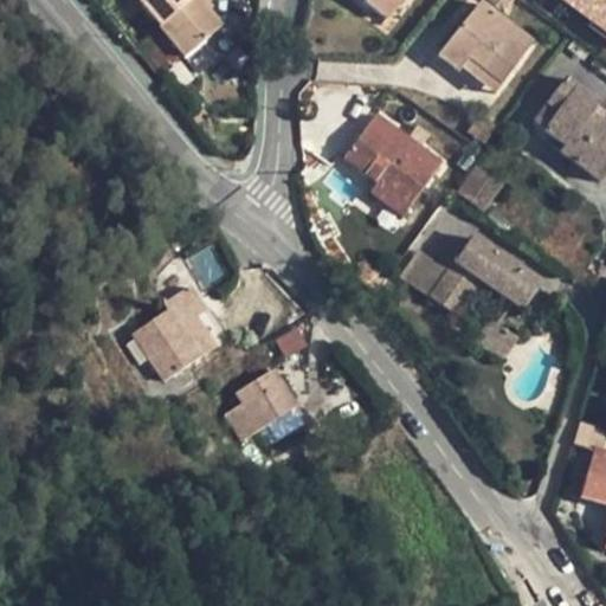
[(135,0),(159,27),(191,1),(188,0),(135,0)]
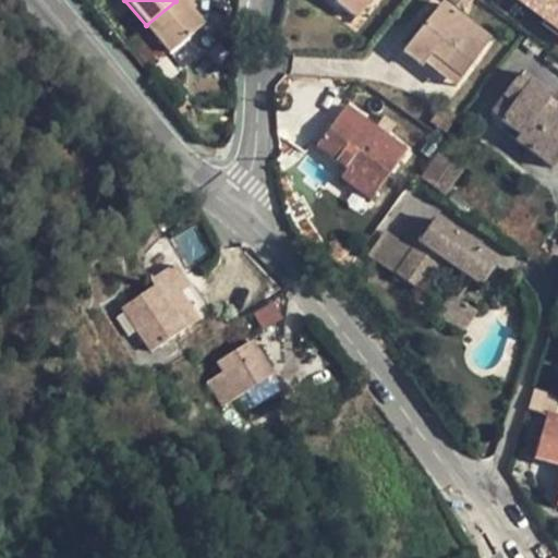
[(168,55),(204,26),(182,0),(177,0),(176,1),(146,25),(145,27),(168,55)]
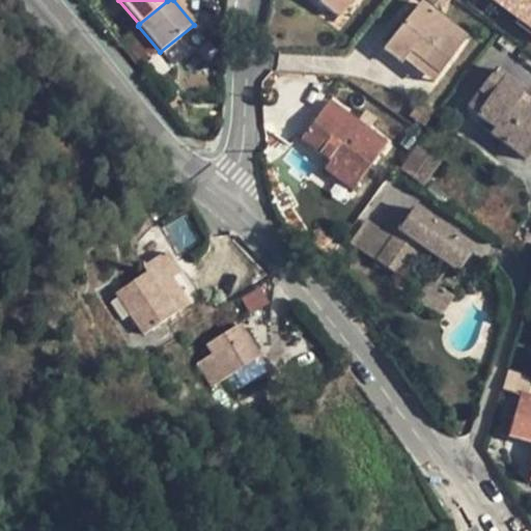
[(312,0),(337,19),(351,0),(312,0)]
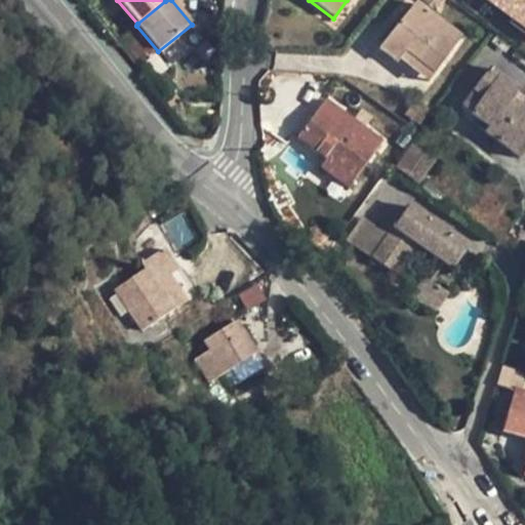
[(524,0),(487,0),(524,27),(524,0)]
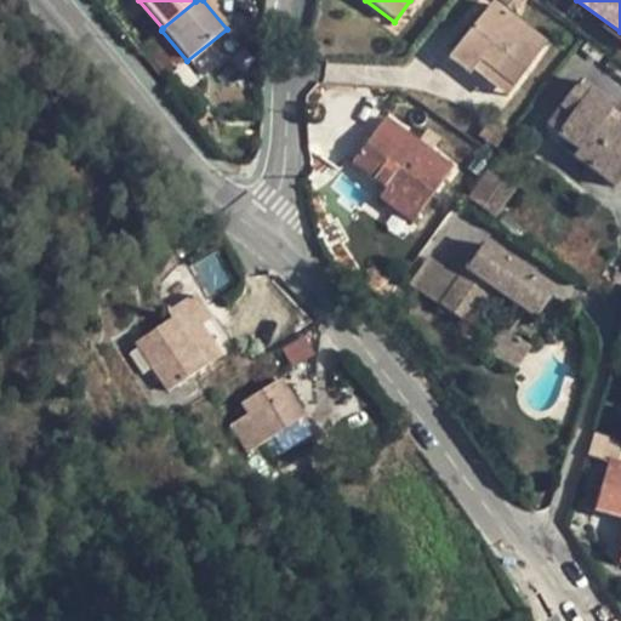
[(491,1),(448,58),(468,74),(472,69),(479,61),(512,87),(546,45),(491,1)]
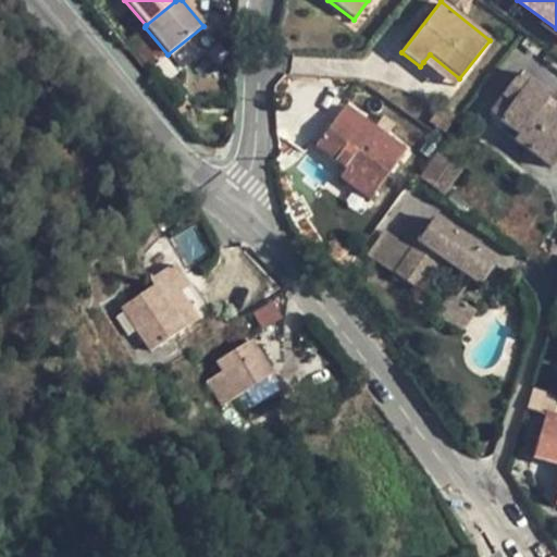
[(454,86),(459,78),(430,54),(423,62),(454,86)]
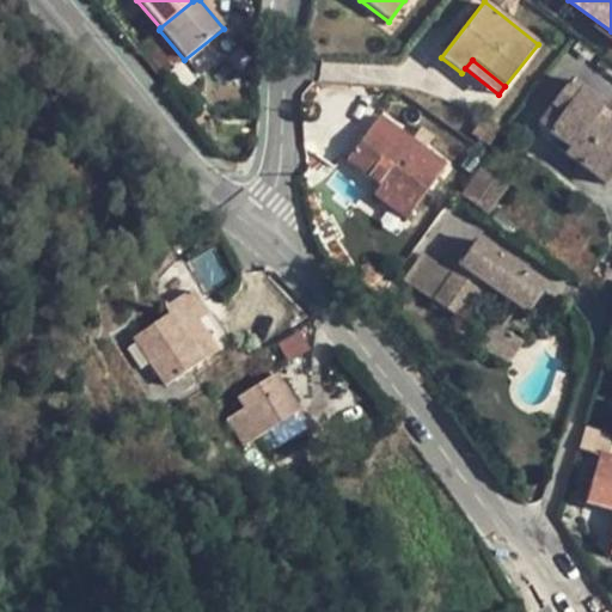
[(564,155),(606,185),(611,177),(611,126),(598,116),(606,104),(570,79),(537,126),(569,150),(564,155)]
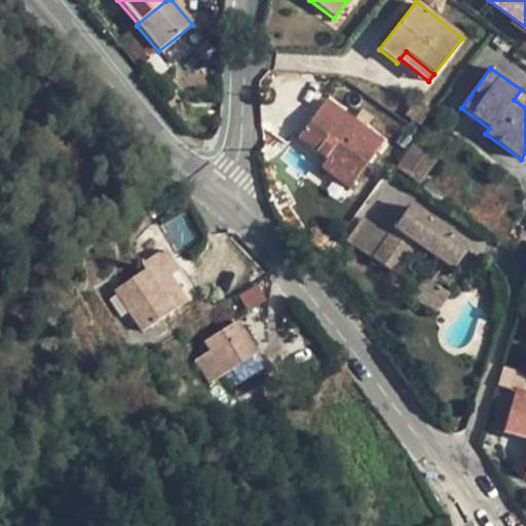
[(383,143),(326,100),(298,138),(327,160),(321,168),(348,189),(383,143)]
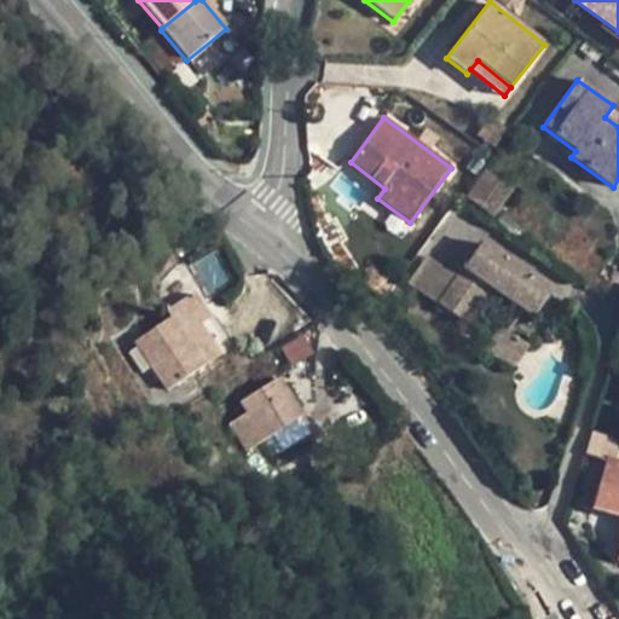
[(486,172),(467,198),(493,217),(512,190),(486,172)]
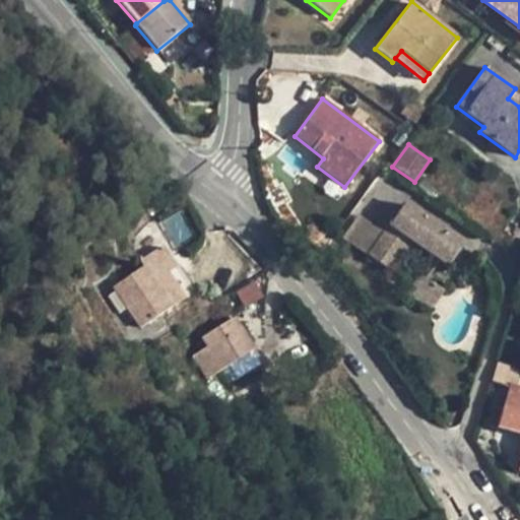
[(404,204),(370,255),(391,270),(410,242),(447,266),(462,244),(404,204)]
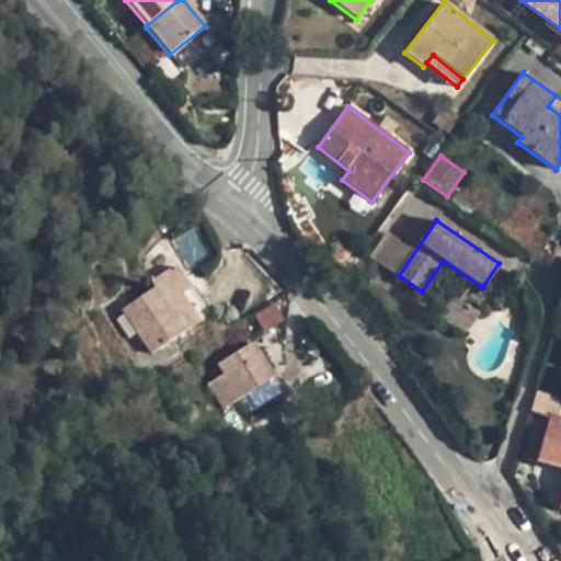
[(121,310),(151,355),(212,315),(193,287),(190,289),(174,265),(149,283),(153,288),(121,310)]
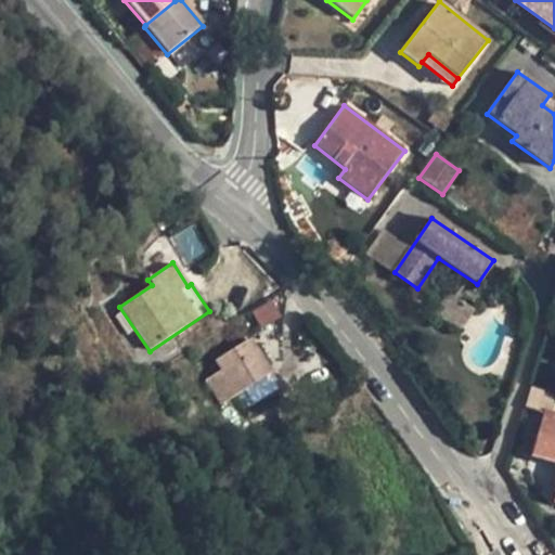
[(462,331),(475,311),(448,293),(434,312),(462,331)]
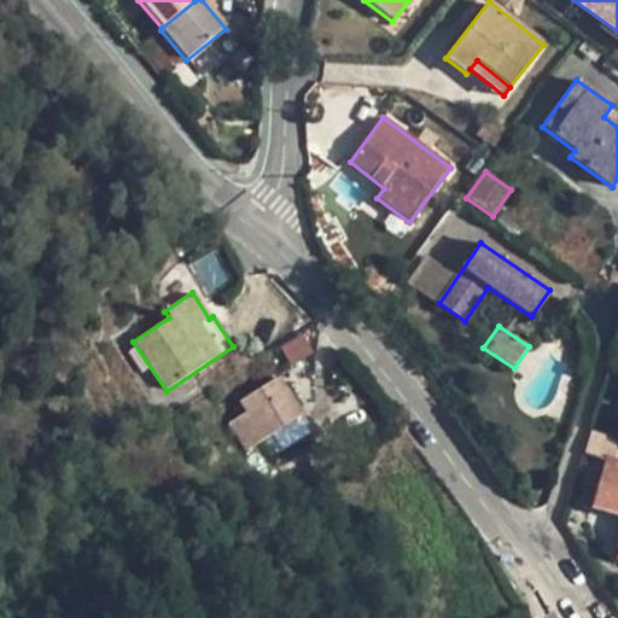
[(228,424),(245,452),(301,419),(278,378),(238,402),(244,414),(228,424)]
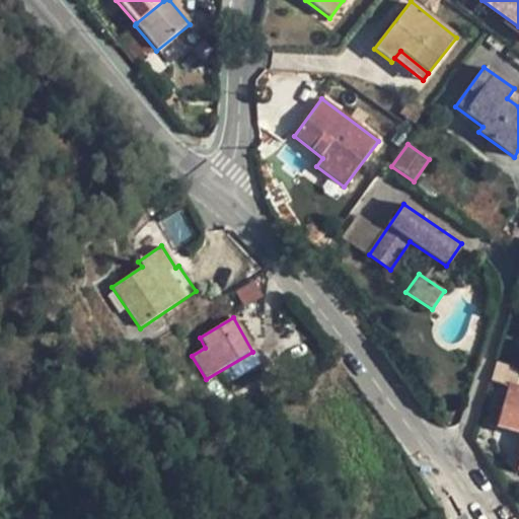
[(508,386),(508,384),(515,386),(518,374),(518,369),(496,363),(491,381),(508,386)]
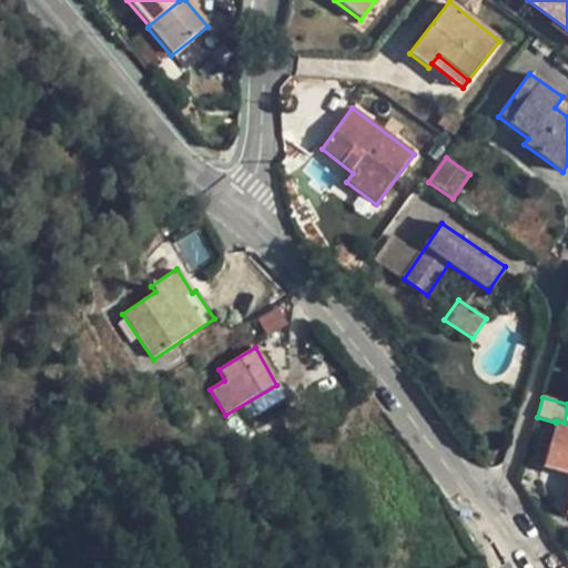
[(567,424),(564,423),(556,421),(556,423),(549,445),(540,443),(534,465),(543,467),(567,474),(567,506),(566,516),(567,516),(567,424)]
